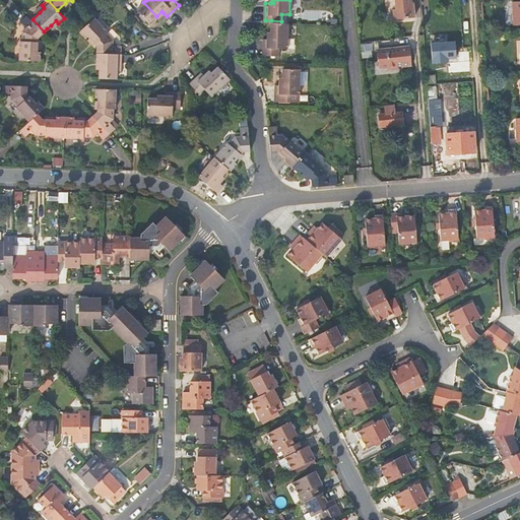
[(410,2),(409,2),(409,0),(393,0),(394,8),(392,9),(393,18),(413,17),(412,4),(412,3),(411,2),(410,2)]
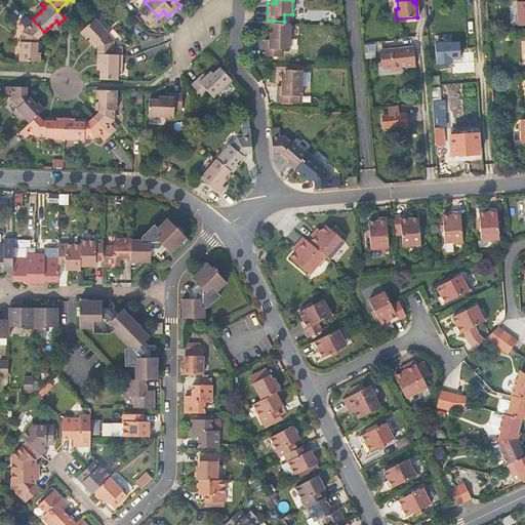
[(145,2),(139,7),(139,8),(143,12),(149,18),(152,22),(156,17),(158,16),(145,2)]
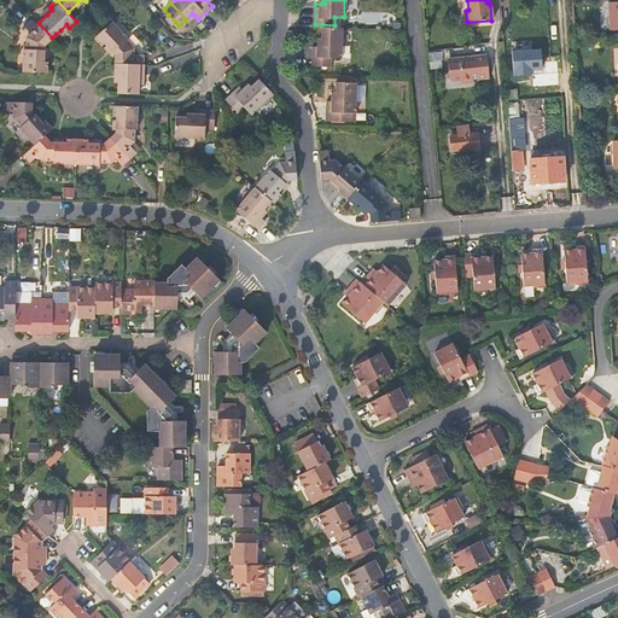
[(173,24),(175,22),(168,15),(165,16),(173,24)]
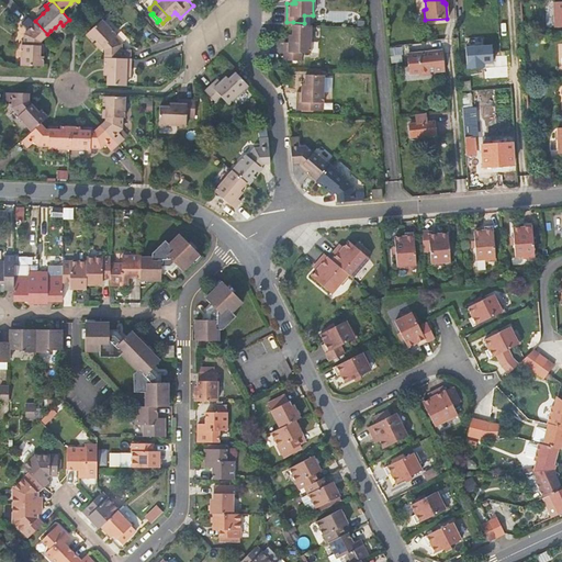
[(23,43),(23,64),(45,65),(45,59),(45,55),(41,55),(41,52),(42,44),(42,40),(47,34),(35,21),(30,15),(23,22),(30,29),(25,33),(25,43),(23,43)]
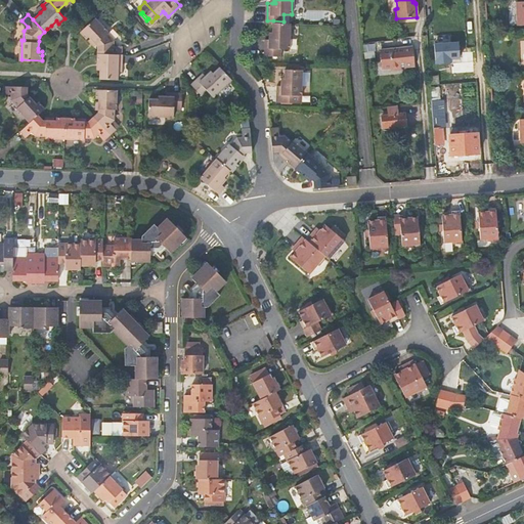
[(108,31),(96,15),(80,31),(87,38),(90,35),(91,37),(96,42),(98,44),(98,52),(123,53),(123,45),(115,45),(115,40),(107,32),(108,31)]
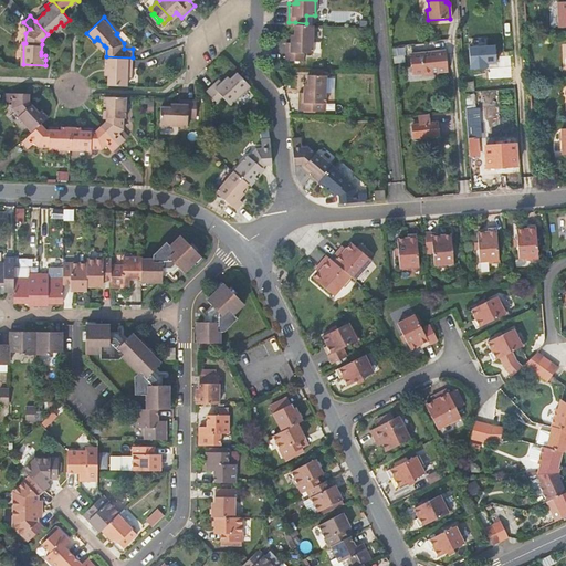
[(315,24),(315,23),(306,23),(295,22),(295,33),(295,41),(293,41),(287,41),(287,45),(314,46),(314,37),(315,24)]
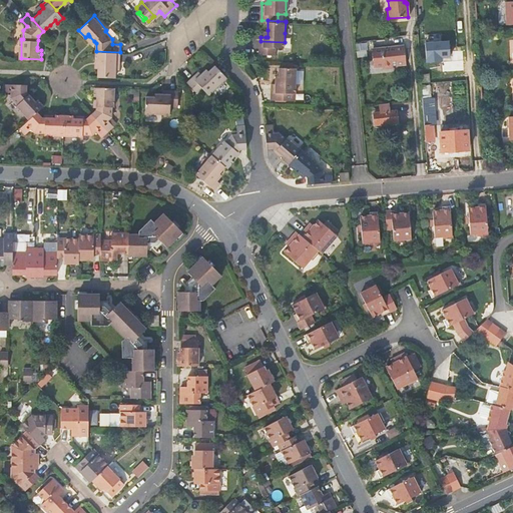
[(450,55),(449,40),(425,41),(427,61),(442,60),(442,56),(450,55)]
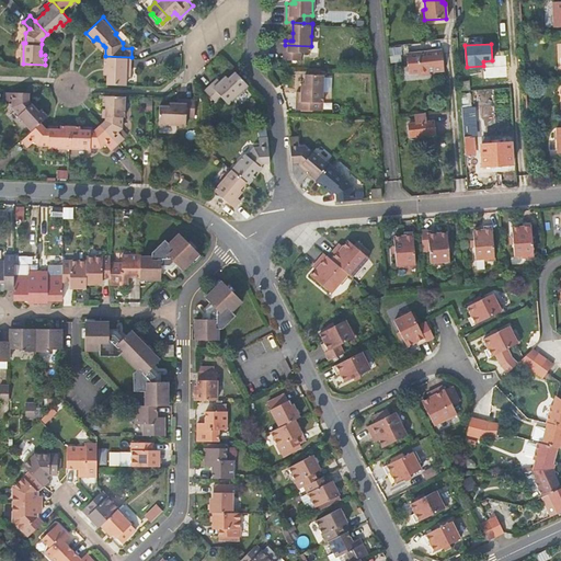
[(311,50),(311,46),(285,45),(285,58),(302,58),(302,50),(311,50)]
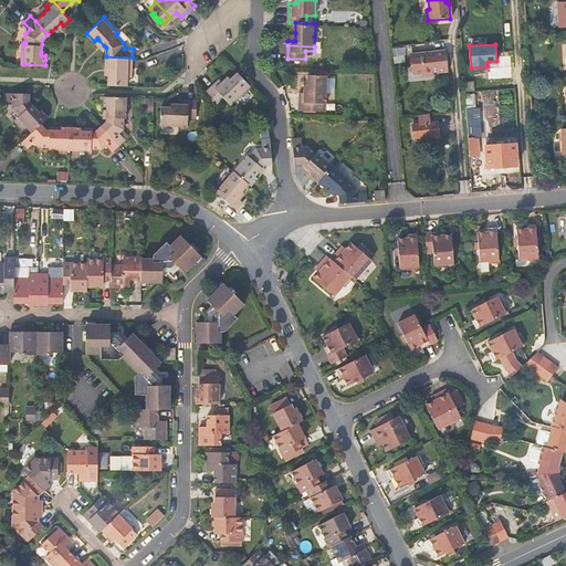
[(416,74),(425,73),(433,72),(433,74),(440,73),(441,71),(449,71),(447,50),(413,52),(416,74)]
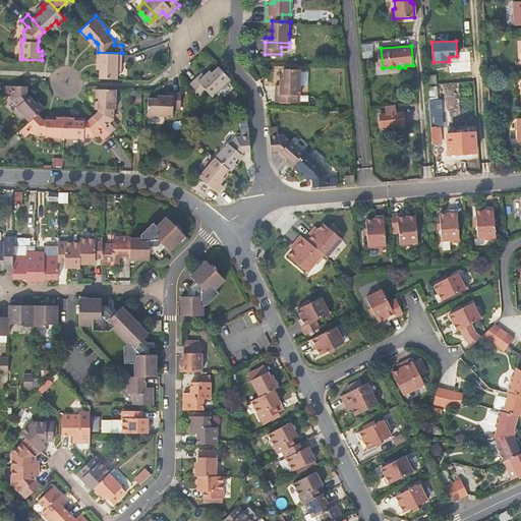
[(117,77),(117,69),(117,62),(119,62),(122,62),(122,53),(98,52),(98,61),(101,62),(100,67),(100,77),(117,77)]
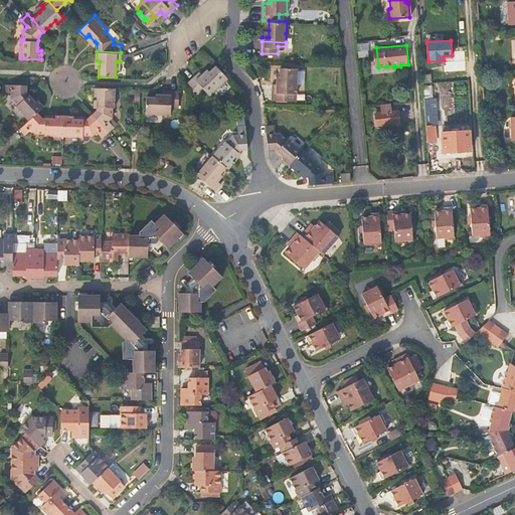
[(227,79),(228,77),(217,64),(211,70),(205,76),(203,74),(199,70),(188,80),(191,84),(197,90),(199,93),(204,88),(211,95),(220,86),(227,79)]
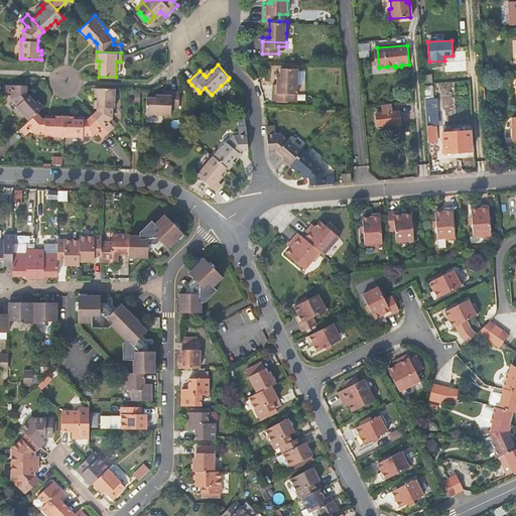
[(298,81),(299,70),(299,68),(282,68),(282,77),(282,84),(280,84),(274,84),(274,100),(290,100),(290,93),(298,93),(298,81)]
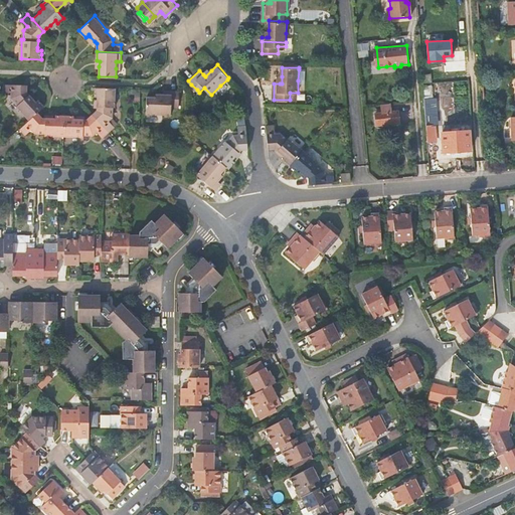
[(229,81),(227,79),(220,86),(222,89),(229,81)]
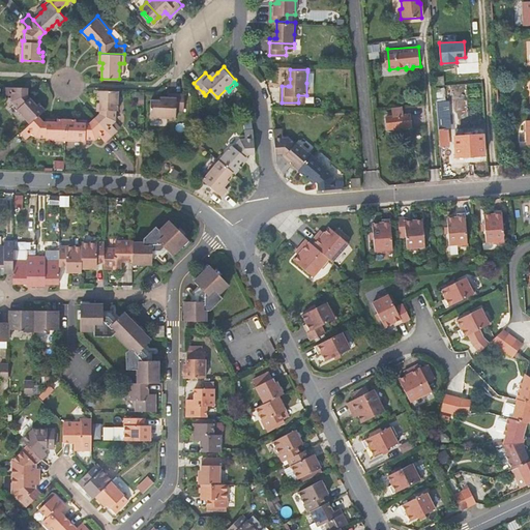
[(17,109),(30,123),(39,115),(39,114),(46,109),(39,101),(37,104),(34,100),(30,96),(28,93),(28,86),(3,85),(3,93),(11,93),(11,99),(19,107),(17,109)]
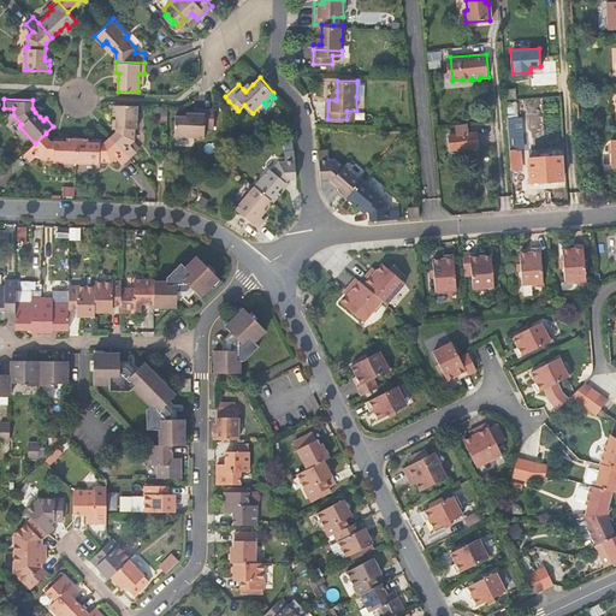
[(137,128),(137,105),(113,105),(113,114),(118,114),(117,117),(117,122),(117,126),(117,131),(111,136),(130,157),(137,149),(130,142),(135,138),(135,128),(137,128)]
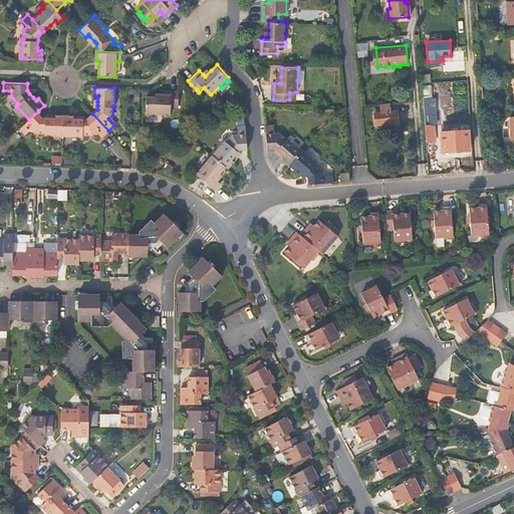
[(170,105),(172,105),(173,88),(163,88),(162,92),(162,95),(155,95),(146,94),(146,98),(146,106),(146,112),(148,112),(158,112),(170,112),(170,105)]
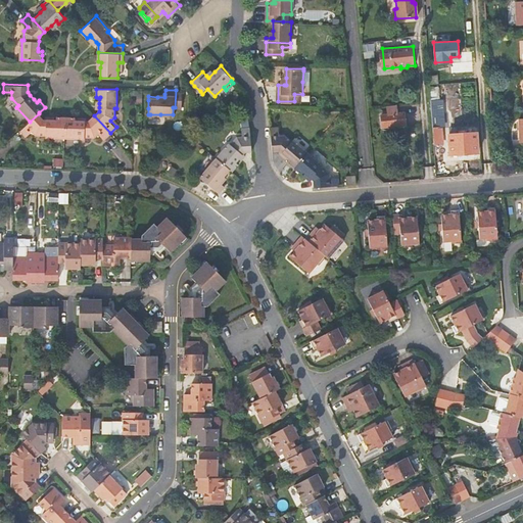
[(403,112),(397,113),(396,106),(387,107),(388,114),(381,115),(382,127),(389,126),(390,130),(395,130),(394,126),(405,124),(403,112)]
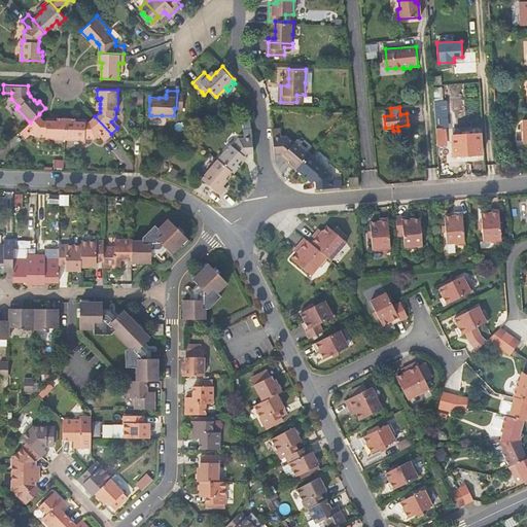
[(46,138),(65,138),(66,117),(57,116),(57,120),(54,119),(46,120),(44,119),(39,114),(30,123),(20,132),(25,137),(31,132),(35,135),(45,136),(46,138)]
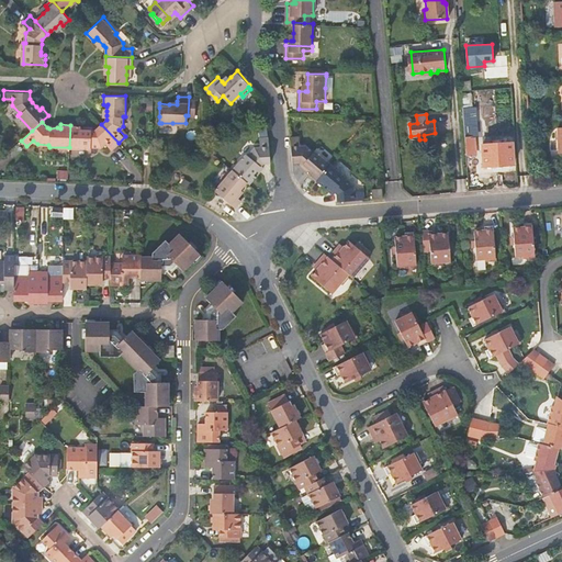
[(113,148),(119,143),(101,124),(96,130),(91,130),(85,130),(81,128),(81,125),(70,125),(69,147),(90,147),(90,146),(103,146),(107,143),(113,148)]
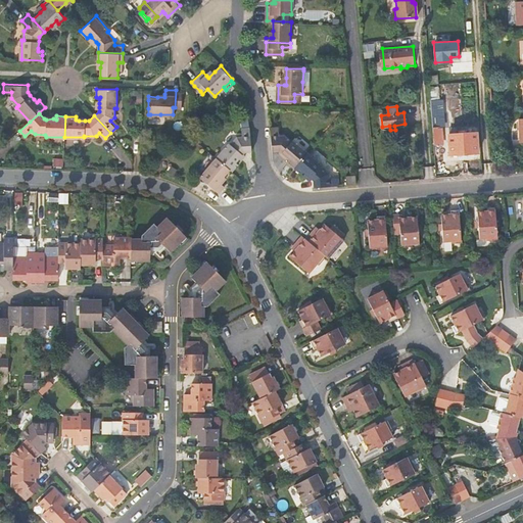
[(441,126),(433,127),(434,143),(442,142),(441,126)]
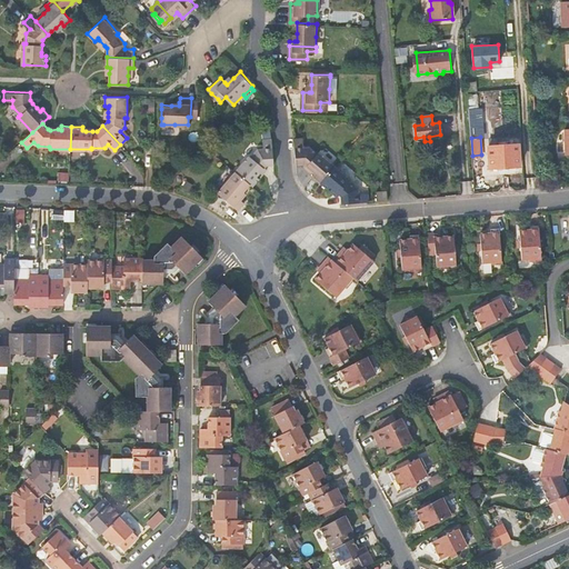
[(260,172),(265,167),(267,165),(275,165),(272,138),(263,138),(263,148),(260,149),(252,157),(250,156),(237,171),(250,183),(253,186),(260,178),(258,175),(260,172)]
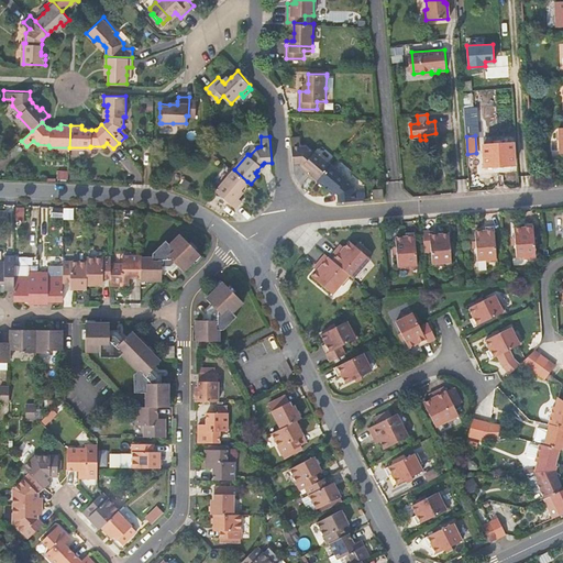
[(301,136),(291,136),(294,163),(302,163),(305,164),(311,170),(312,172),(310,175),(318,180),(333,163),(318,150),(316,151),(307,144),(301,144),(301,136)]
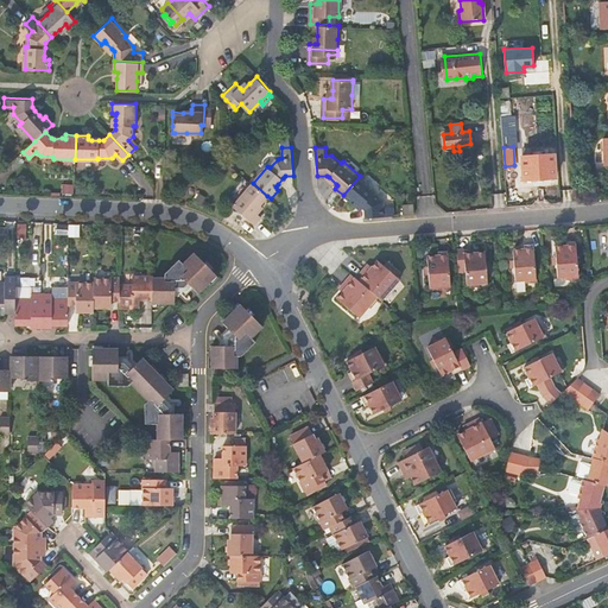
[(553,152),(523,153),(524,179),(556,177),(553,152)]
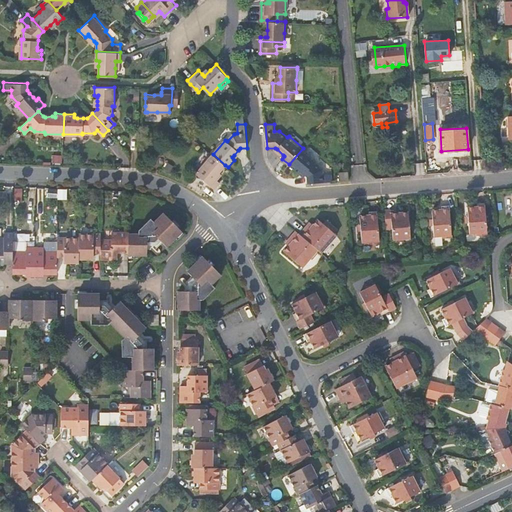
[(317,160),(303,148),(289,164),(295,170),(298,167),(301,170),(306,174),(308,176),(308,183),(333,181),(332,172),(323,173),(322,167),(316,162),(317,160)]
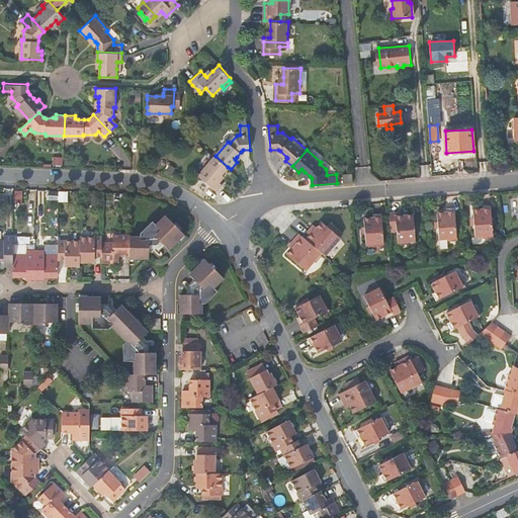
[(203,164),(206,166),(214,158),(211,155),(203,164)]
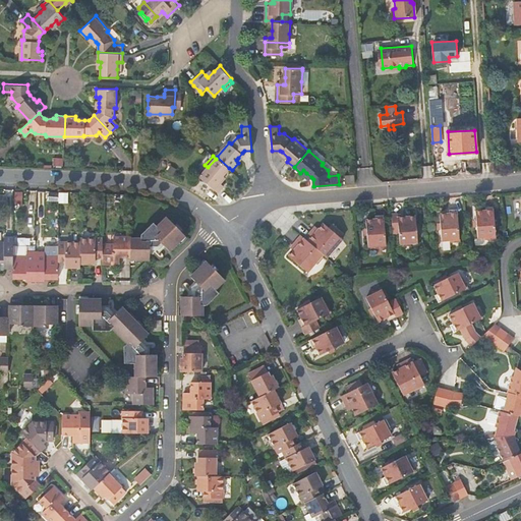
[(200,176),(219,191),(224,185),(222,182),(219,180),(223,175),(229,168),(217,157),(216,159),(208,167),(200,176)]
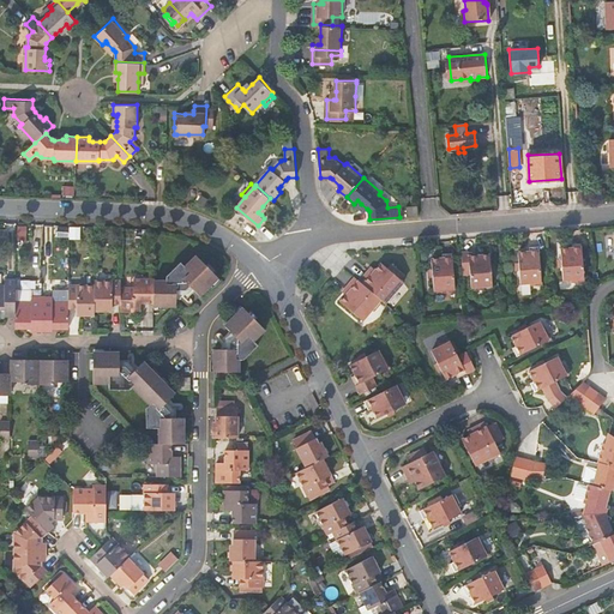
[(408,205),(408,216),(420,215),(419,205),(408,205)]
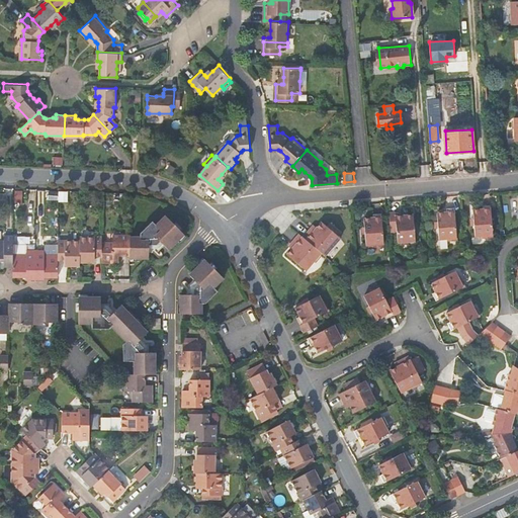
[(123,202),(115,201),(114,210),(124,210),(123,202)]
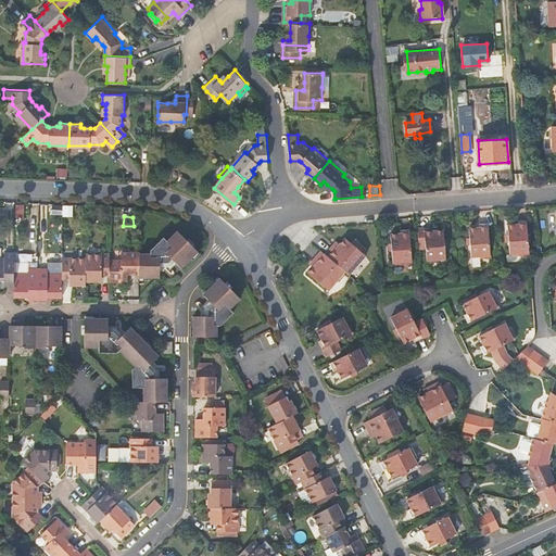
[(508,224),(509,238),(509,244),(510,251),(518,251),(518,253),(529,252),(526,218),(518,219),(519,223),(508,224)]
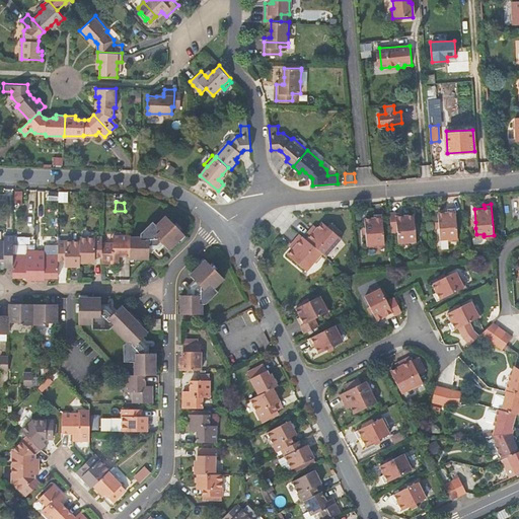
[(438,212),(439,223),(439,229),(440,237),(447,237),(448,239),(457,238),(454,207),(447,207),(447,211),(438,212)]
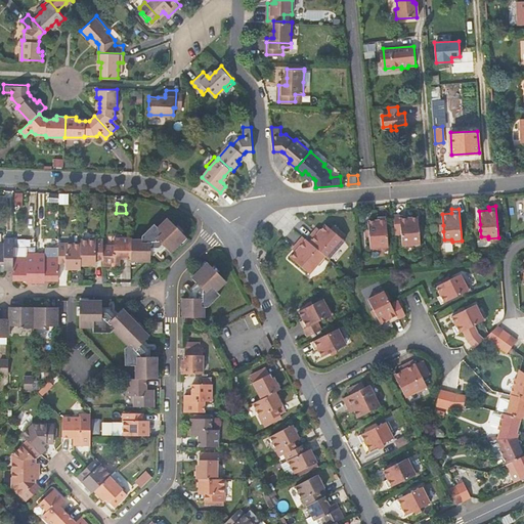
[(419,233),(419,227),(418,216),(407,217),(407,213),(400,214),(393,214),(394,228),(401,227),(402,246),(412,245),(412,243),(420,242),(419,233)]
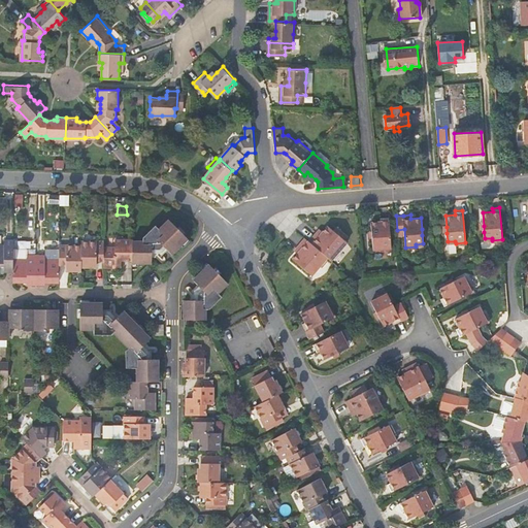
[(371,222),(372,233),(372,239),(373,248),(381,248),(381,250),(391,249),(388,217),(381,218),(382,221),(371,222)]
